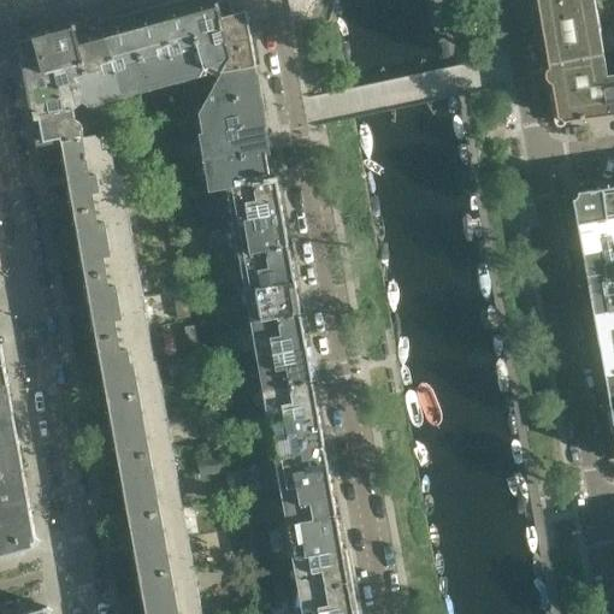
[(598,27),(596,13),(589,15),(586,0),(580,0),(537,7),(542,36),(598,27)]
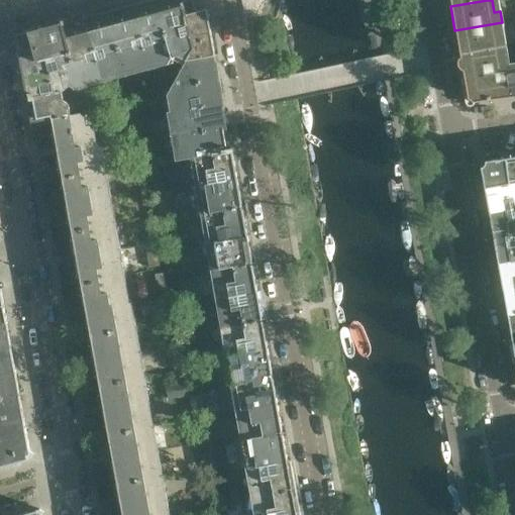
[(217,81),(206,15),(207,14),(207,11),(206,12),(205,10),(192,14),(189,2),(180,5),(193,50),(185,63),(186,64),(179,75),(180,79),(178,80),(179,88),(217,81)]
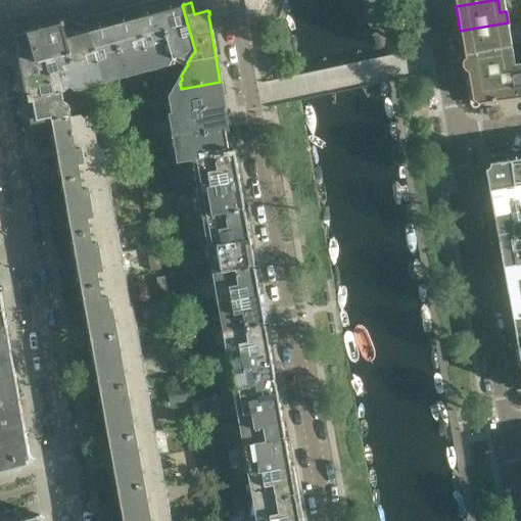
[(195,51),(182,5),(158,11),(172,60),(179,58),(187,63),(195,51)]
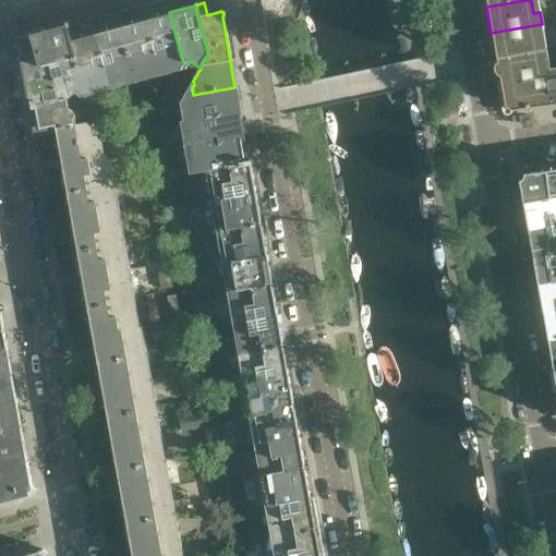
[(183,64),(169,12),(144,20),(160,79),(170,76),(168,69),(183,64)]
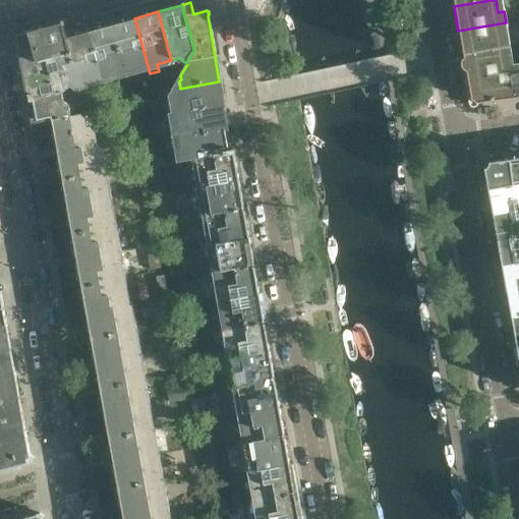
[(150,73),(134,18),(111,24),(124,73),(138,69),(140,76),(150,73)]
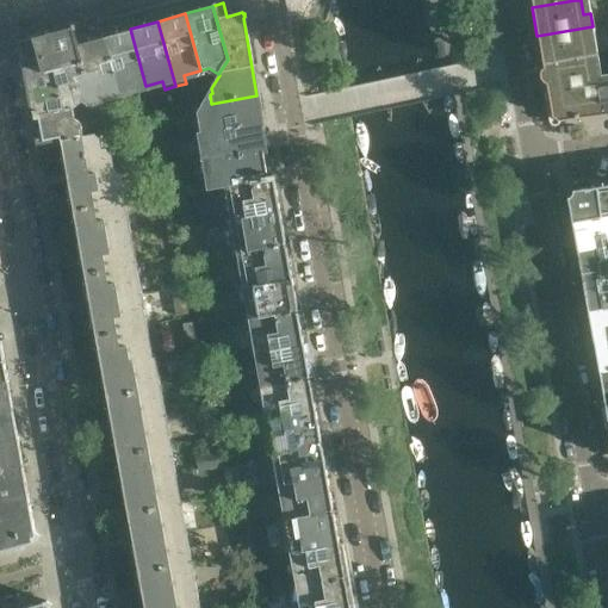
[(591,56),(588,41),(595,39),(593,26),(537,36),(541,64),(591,56)]
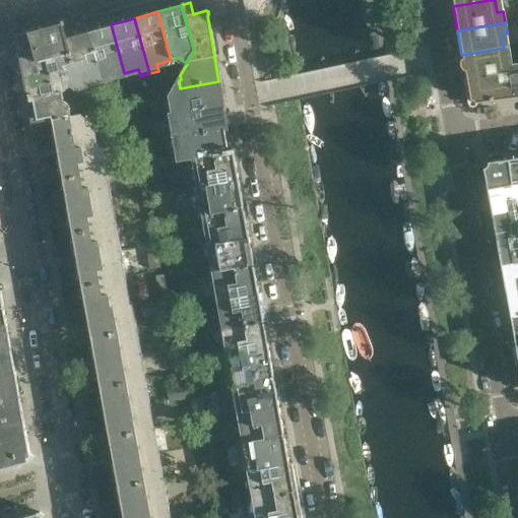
[(124,73),(111,24),(87,30),(103,86),(112,84),(110,77),(124,73)]
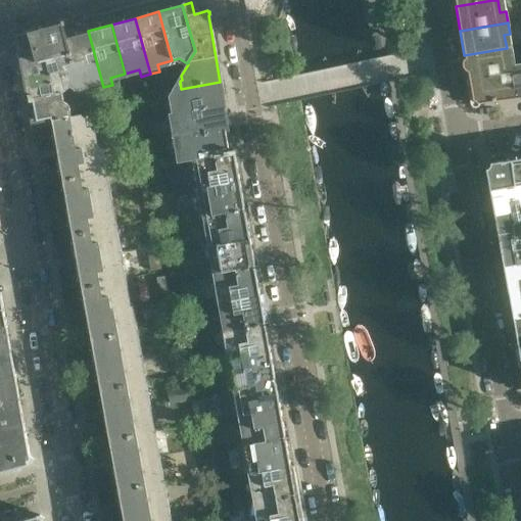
[(103,87),(88,31),(66,37),(63,26),(61,27),(64,38),(78,86),(92,83),(94,89),(103,87)]
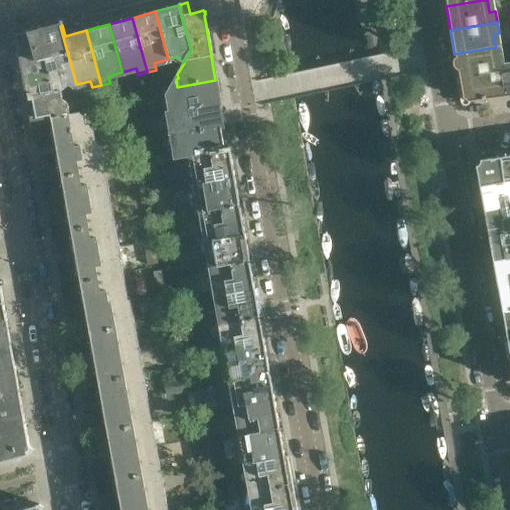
[(76,84),(63,37),(60,26),(37,32),(40,43),(54,94),(60,93),(68,87),(76,84)]
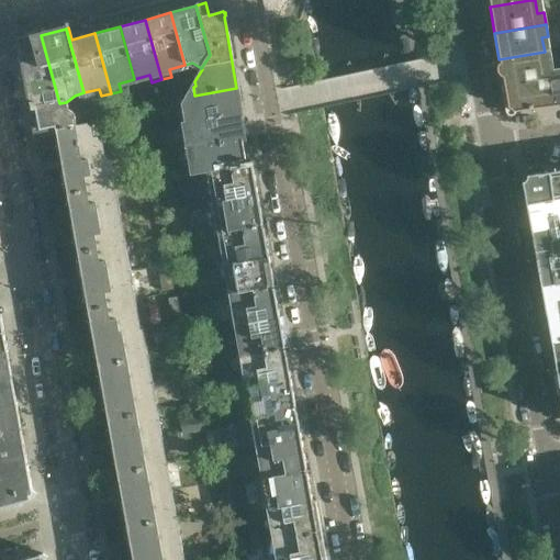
[(59,103),(44,47),(41,35),(28,38),(31,51),(28,52),(28,53),(19,55),(29,109),(59,103)]
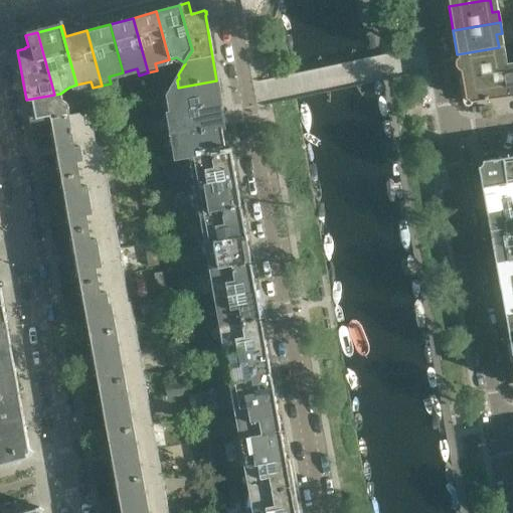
[(503,70),(499,47),(457,54),(461,78),(502,71),(502,70),(503,70)]
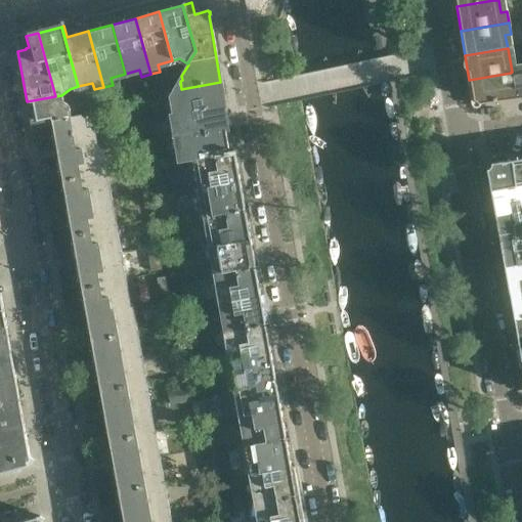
[(521,70),(512,72),(511,72),(511,73),(515,100),(521,98),(521,70)]
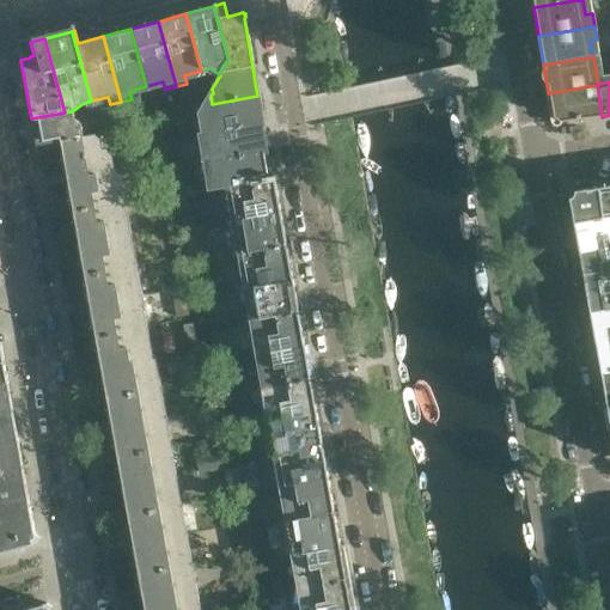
[(602,117),(597,85),(548,93),(554,124),(602,117)]
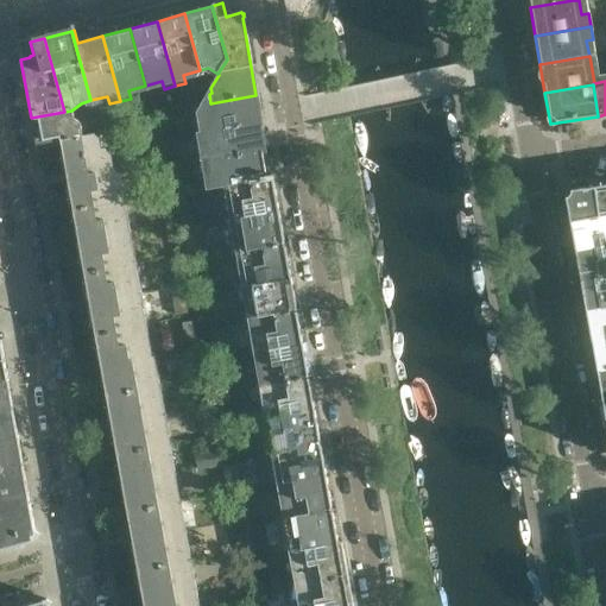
[(260,124),(256,95),(210,103),(201,105),(200,106),(204,133),(260,124)]
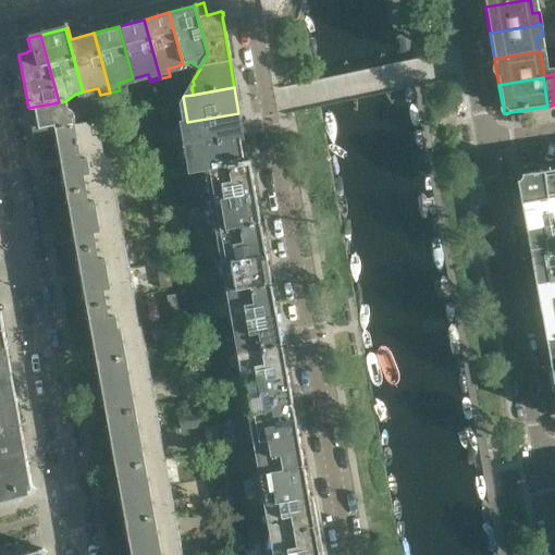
[(74,125),(73,114),(66,110),(65,101),(59,102),(28,108),(33,133),(54,130),(74,125)]
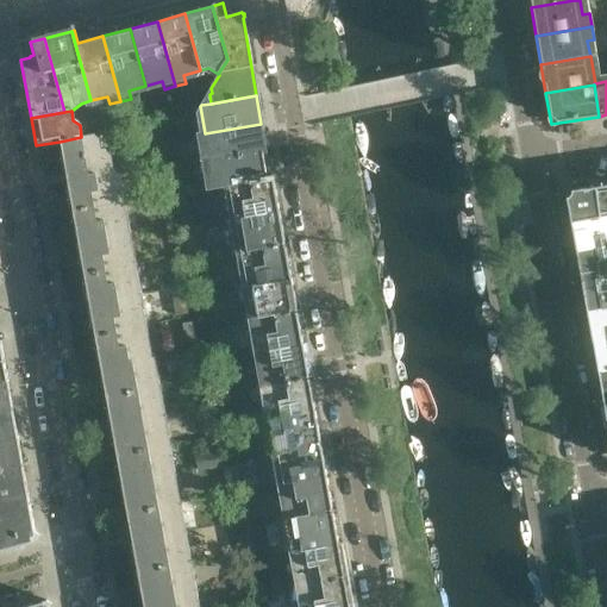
[(263,154),(261,136),(263,136),(261,124),(205,133),(201,133),(206,162),(261,152),(261,154),(263,154)]
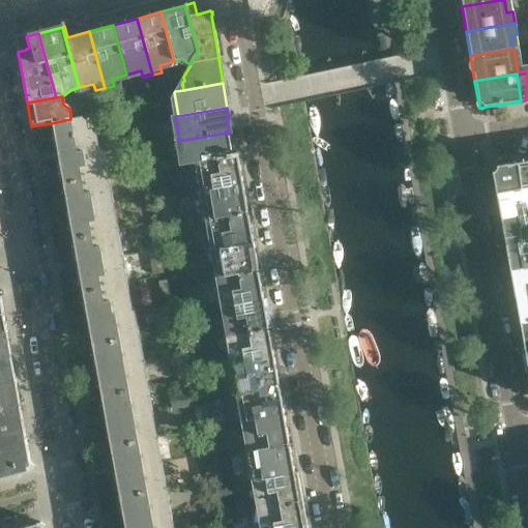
[(94,150),(91,130),(83,133),(80,118),(70,119),(52,123),(58,156),(94,150)]
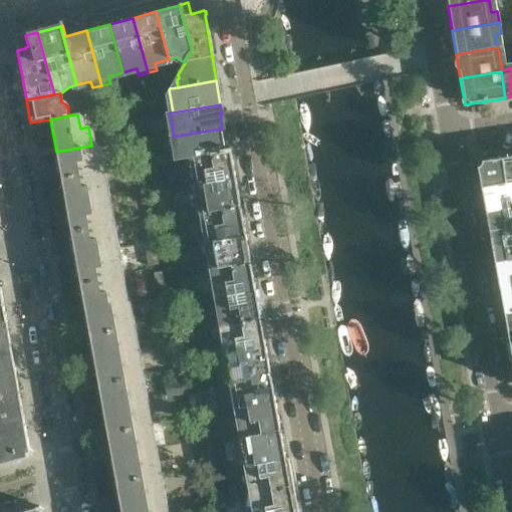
[(229,152),(226,137),(222,137),(220,130),(220,129),(174,137),(179,161),(193,159),(193,158),(229,152)]
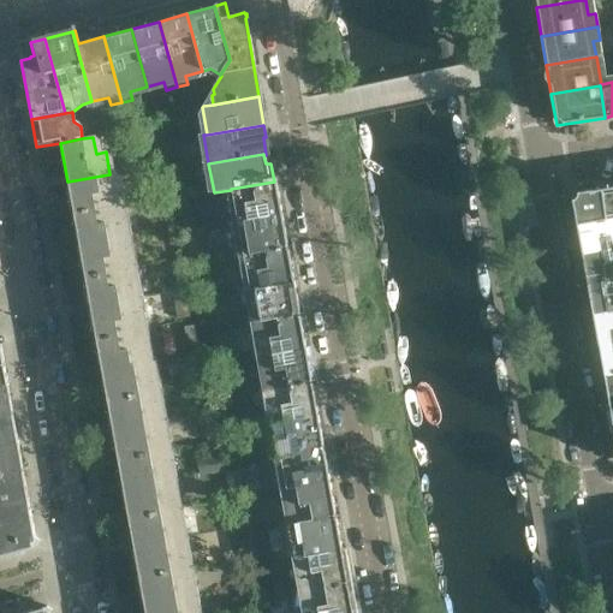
[(121,206),(115,173),(109,174),(67,182),(72,214),(121,206)]
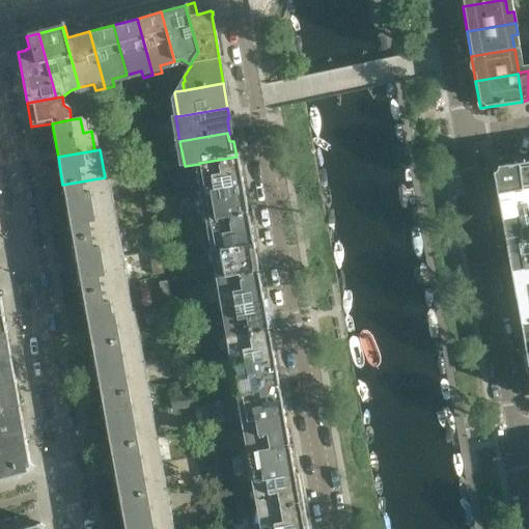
[(241,185),(237,157),(199,163),(199,164),(204,191),(241,185)]
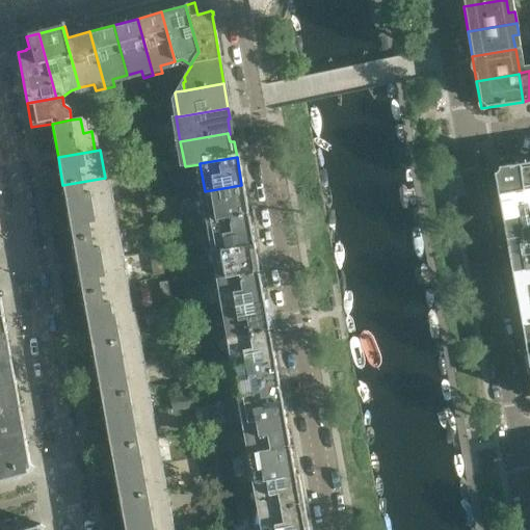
[(529,189),(529,163),(498,168),(493,174),(497,195),(529,189)]
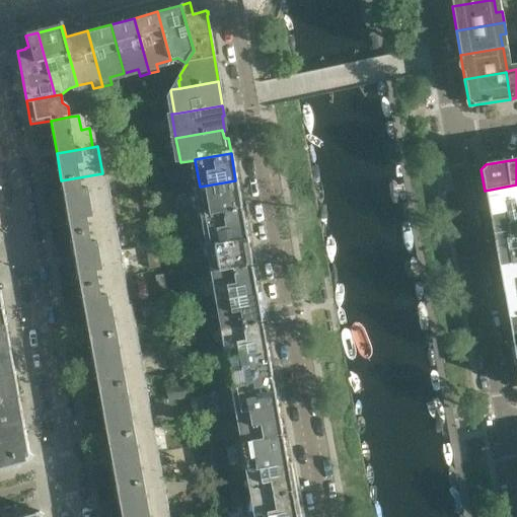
[(106,200),(102,173),(61,180),(66,207),(106,200)]
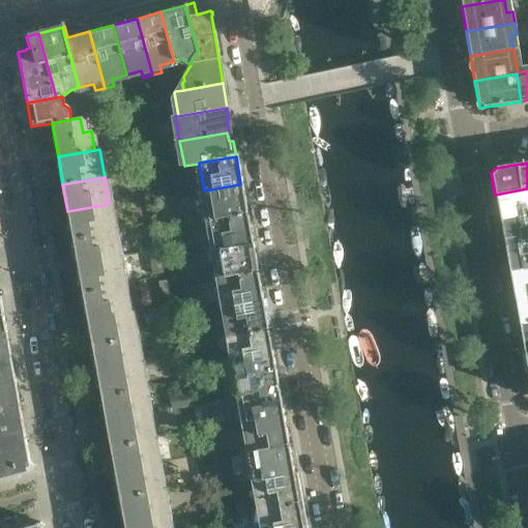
[(246,213),(240,184),(204,191),(209,220),(246,213)]
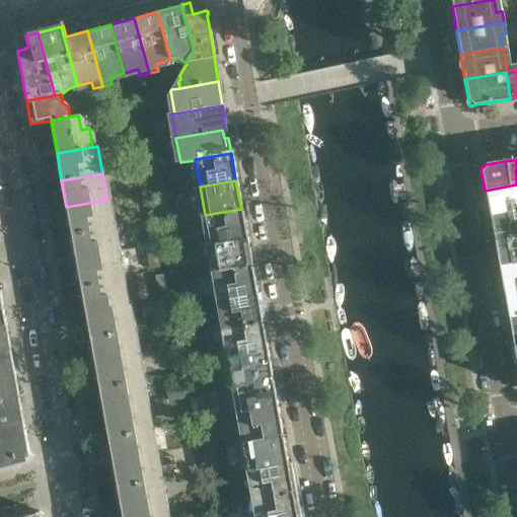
[(516,211),(516,185),(485,191),(490,216),(516,211)]
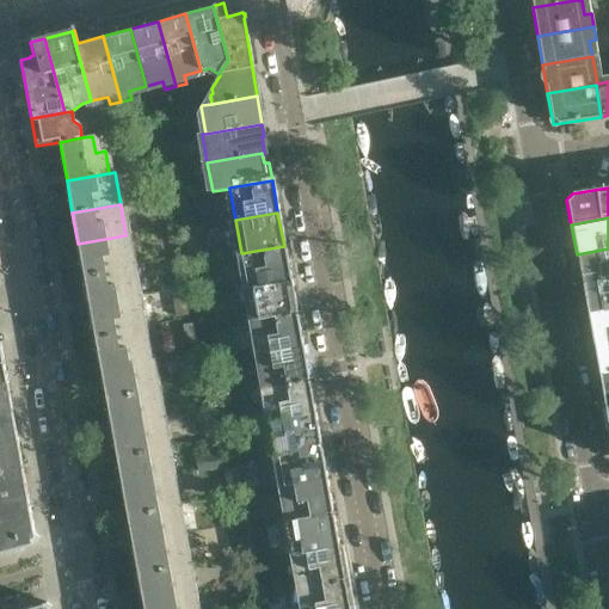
[(131,266),(125,235),(78,244),(84,276),(131,266)]
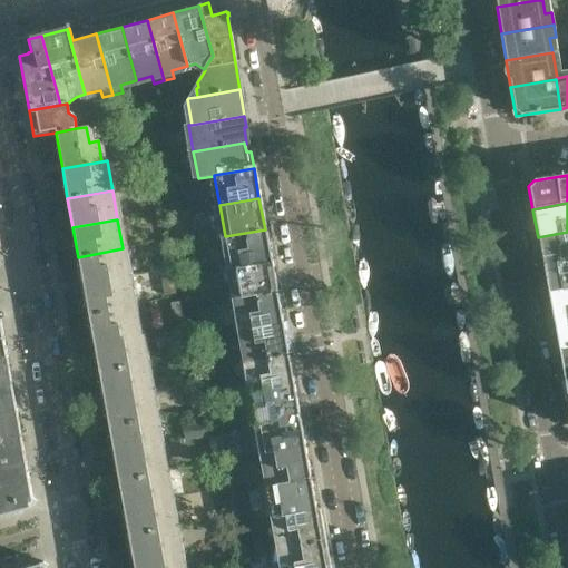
[(271,261),(265,229),(225,236),(231,267),(271,261)]
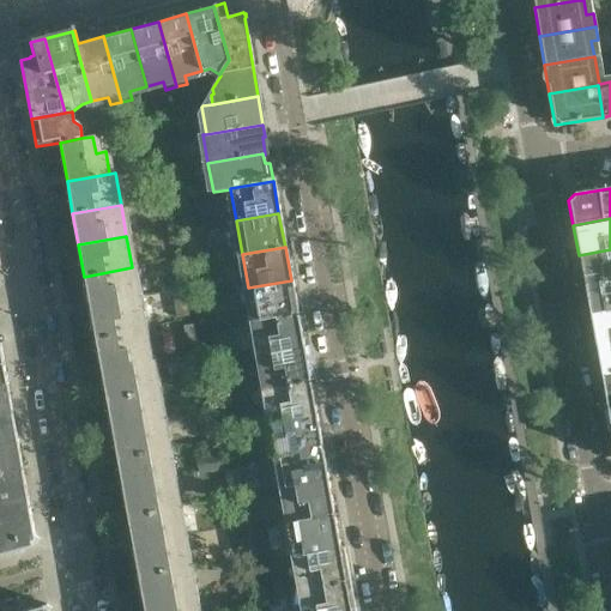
[(610,279),(610,249),(579,255),(584,285),(610,279)]
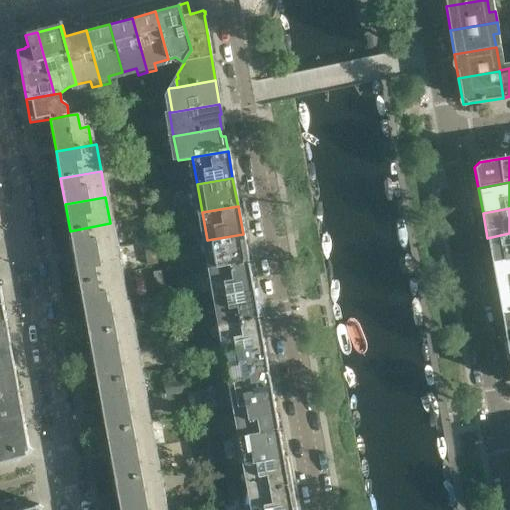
[(115,250),(110,223),(70,231),(74,257),(115,250)]
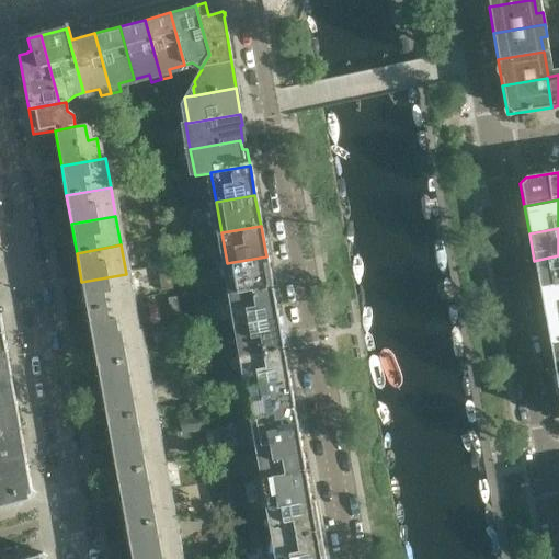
[(558,284),(558,255),(534,261),(538,288),(558,284)]
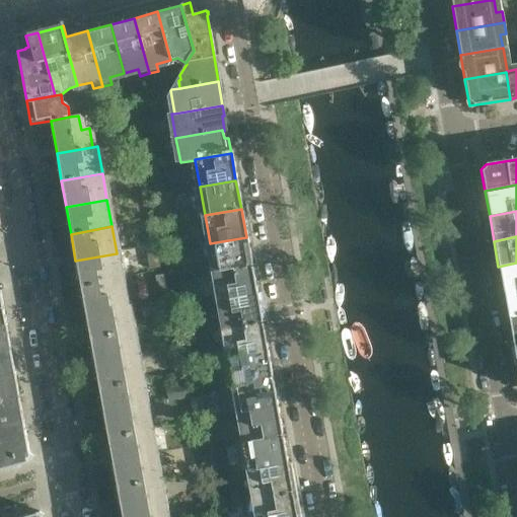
[(251,266),(246,237),(210,243),(215,272),(251,266)]
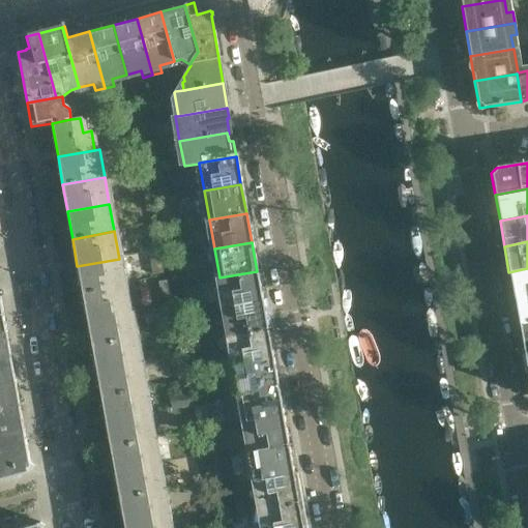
[(124,286),(119,259),(77,266),(82,293),(124,286)]
